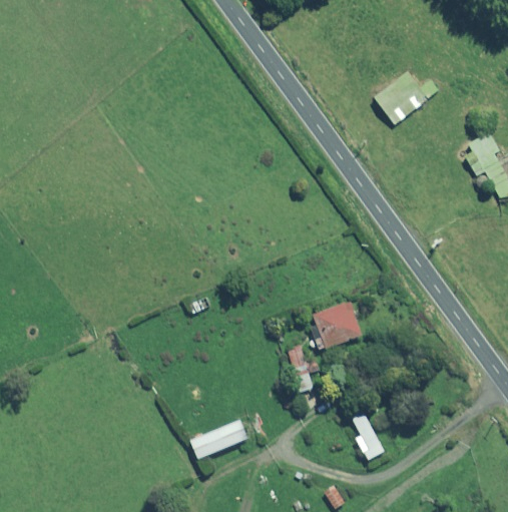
[(420,86),(408,70),(373,97),(394,124),(439,90),(430,78),(420,86)]
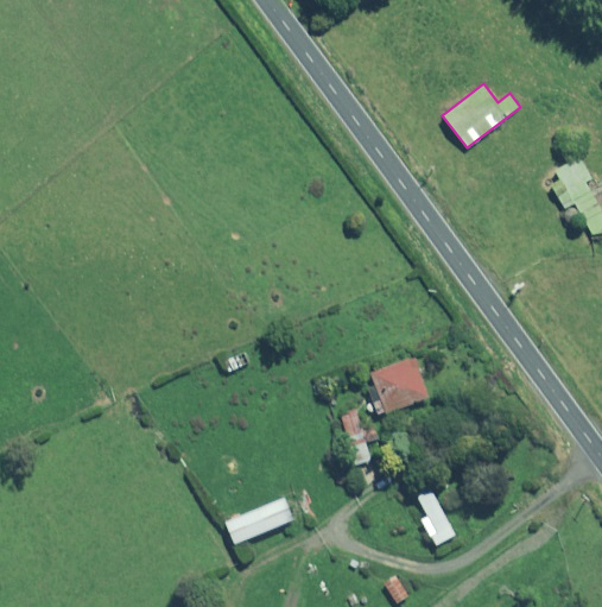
[(574,202),(591,233),(601,232),(601,209),(585,182),(585,181),(591,177),(582,159),(547,179),(563,208),(574,202)]
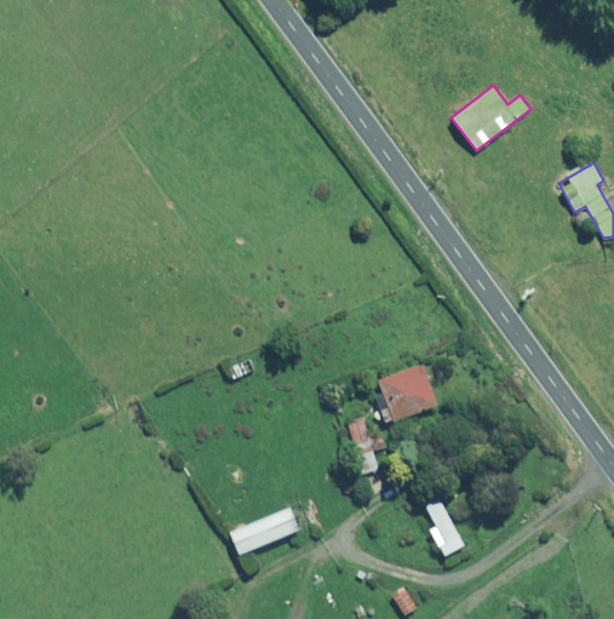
[(440,403),(425,364),(378,379),(392,420),(440,403)]
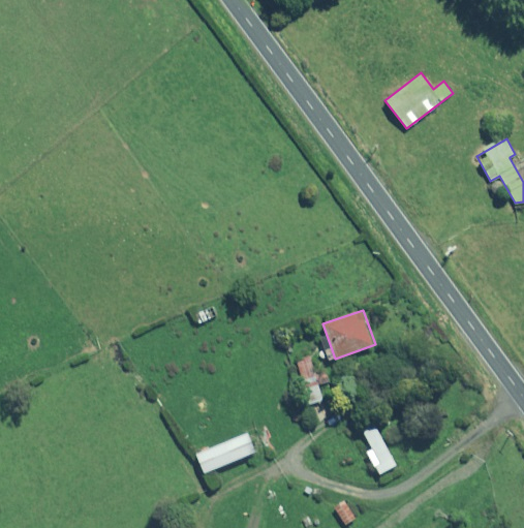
[(311,359),(296,363),(308,404),(322,400),(318,383),(329,381),(326,371),(315,374),(311,359)]
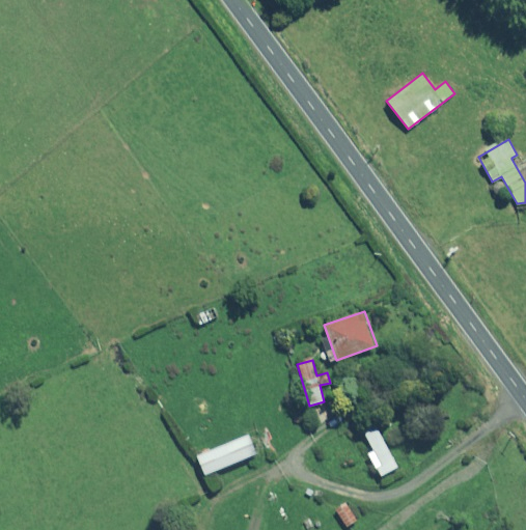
[(398,466),(376,425),(363,433),(372,450),(367,453),(380,476),(398,466)]
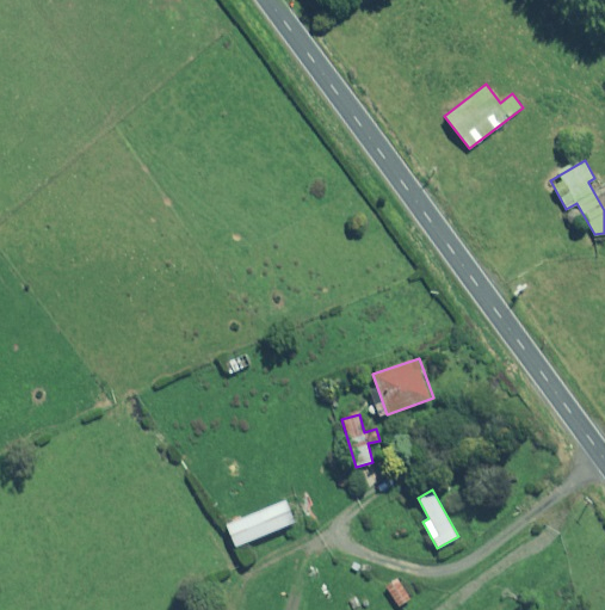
[(294,522),(285,500),(226,524),(235,547),(294,522)]
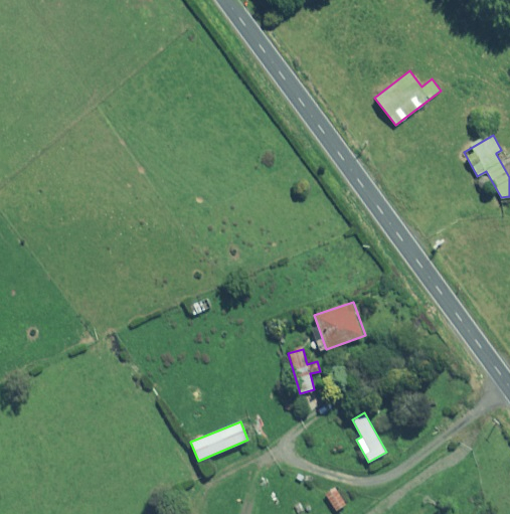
[(347,504),(335,489),(325,496),(337,512),(347,504)]
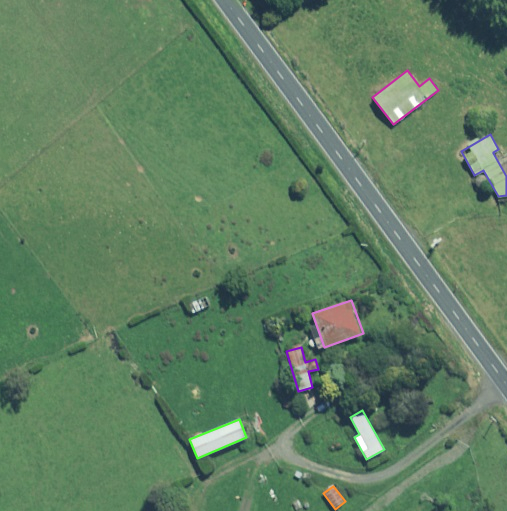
All buildings are outlined.
